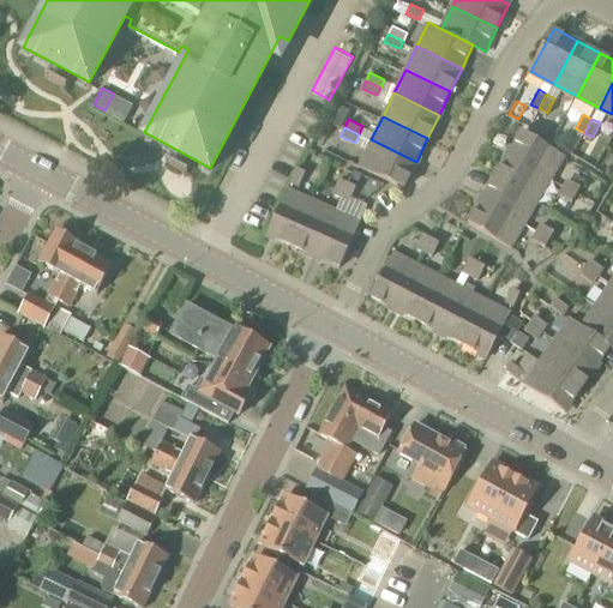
[(510,152),(552,179),(566,155),(523,130),(510,152)]
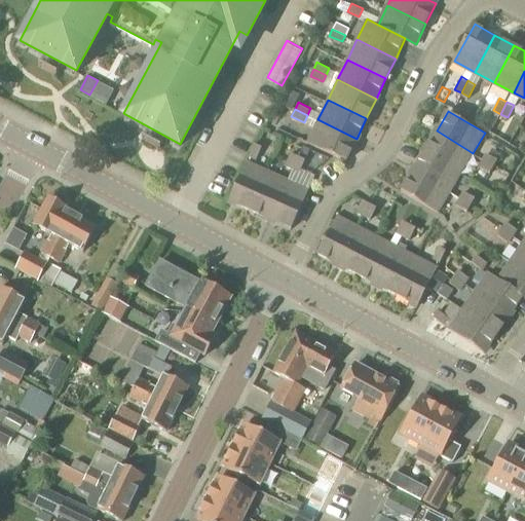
[(346,159),(357,139),(317,119),(307,140),(346,159)]
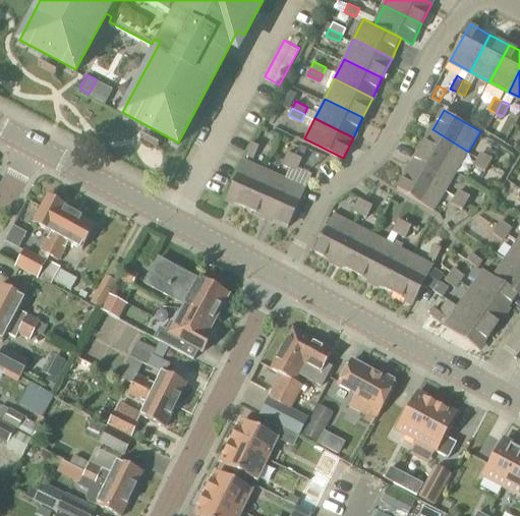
[(457,170),(468,152),(432,129),(421,149),(457,170)]
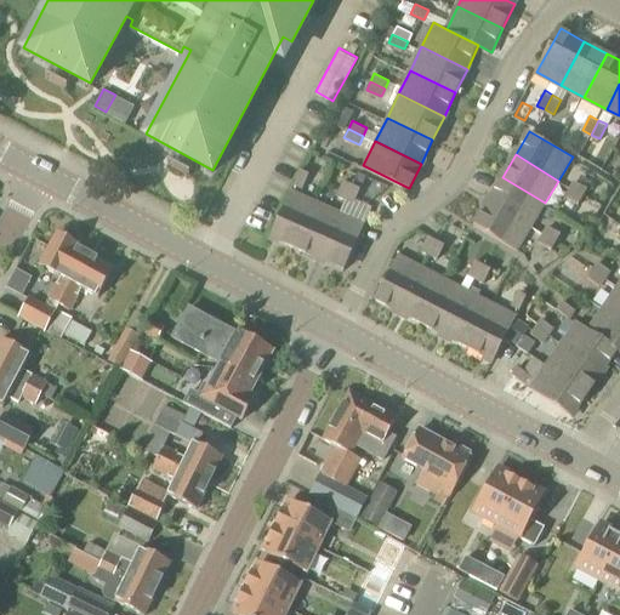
[(302,187),(310,171),(301,168),(294,182),(302,187)]
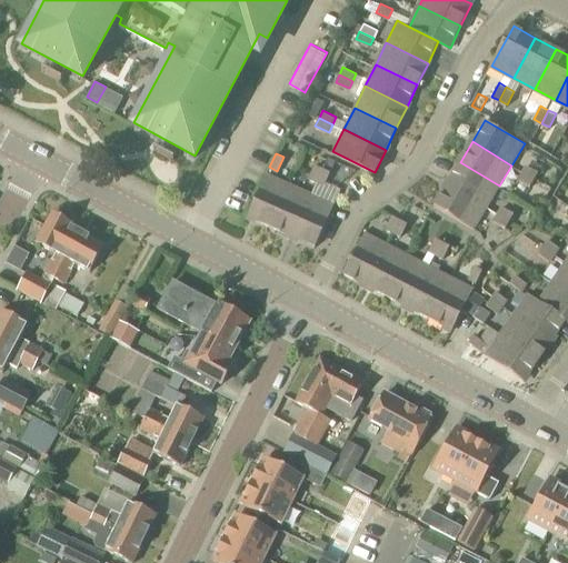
[(487,205),(499,186),(460,162),(448,183),(487,207),(487,205)]
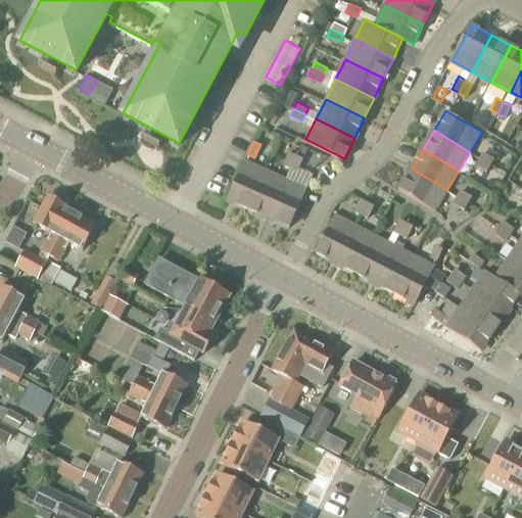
[(491,163),(494,156),(483,149),(479,156),(491,163)]
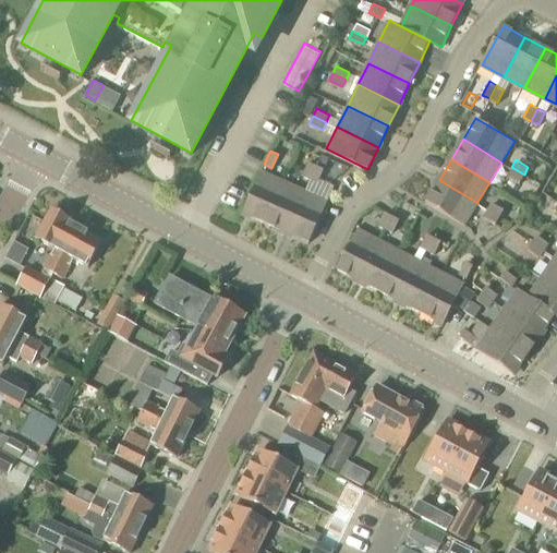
[(303,175),(311,178),(317,165),(309,160),(303,175)]
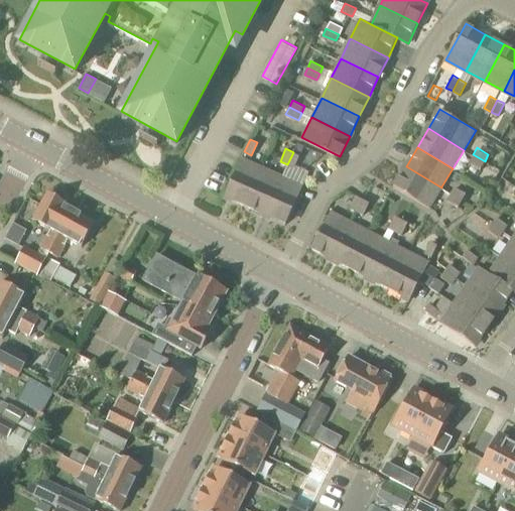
[(299,155),(293,152),(287,164),(294,167),(299,155)]
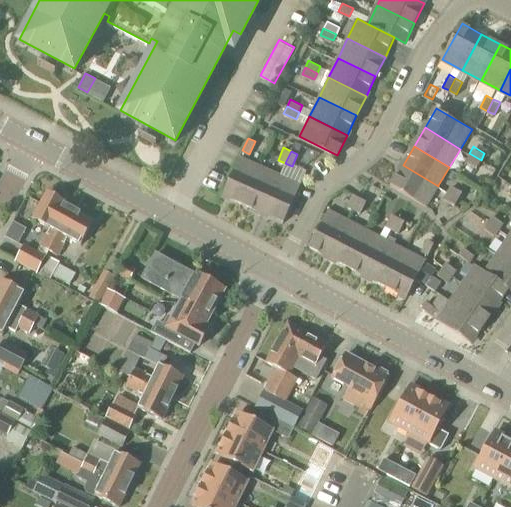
[(481,160),(469,153),(465,160),(477,166),(481,160)]
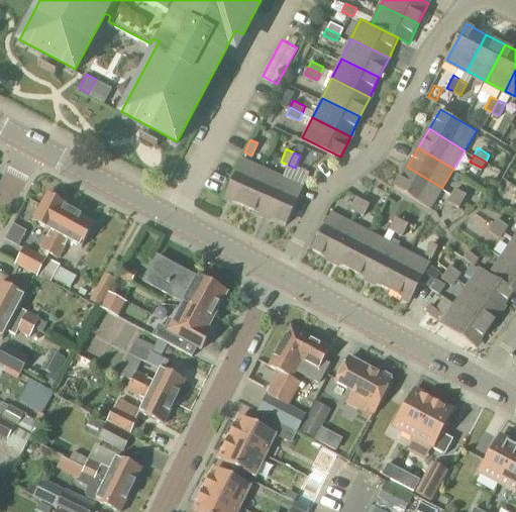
[(244,204),(262,165),(242,157),(225,195),(244,204)]
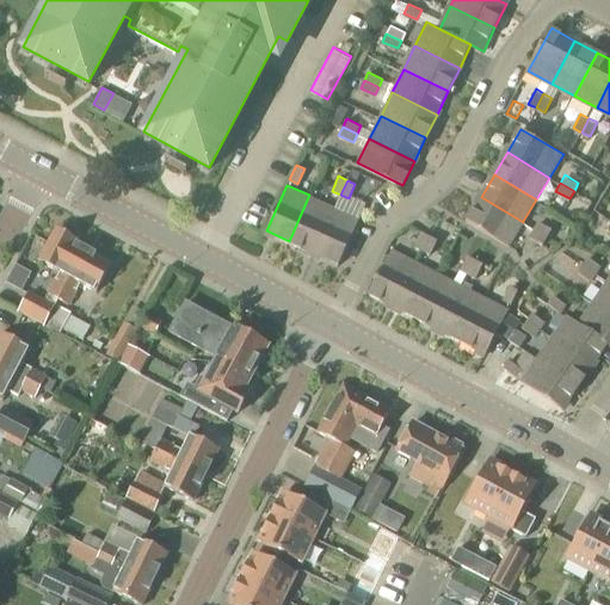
[(313,251),(333,205),(309,195),(289,241),(313,251)]
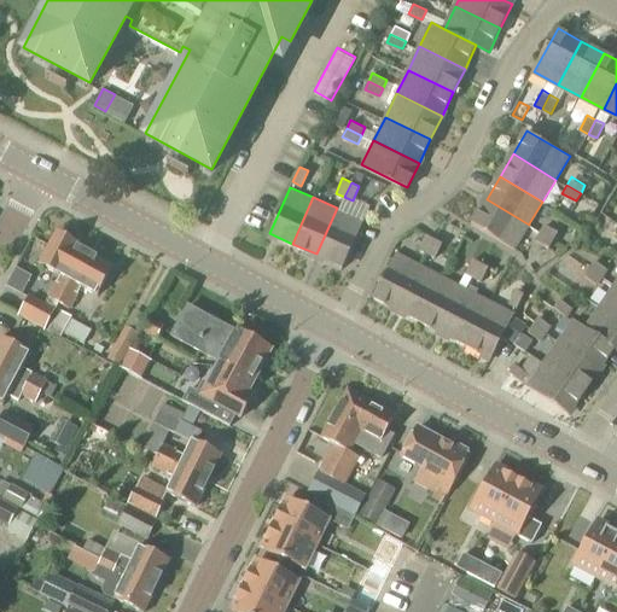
[(487,199),(472,221),(472,222),(514,248),(516,248),(524,232),(529,225),(487,199)]
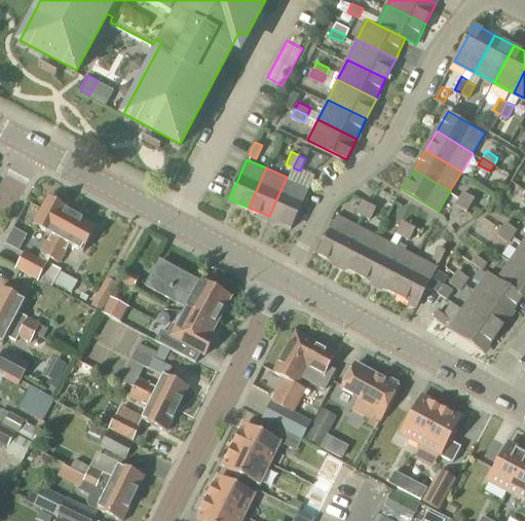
[(292,226),(308,186),(287,177),(269,216),(292,226)]
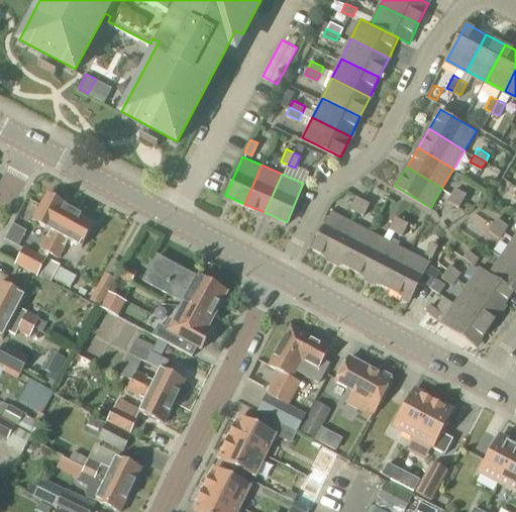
[(455,186),(451,192),(451,193),(462,200),(468,192),(455,186)]
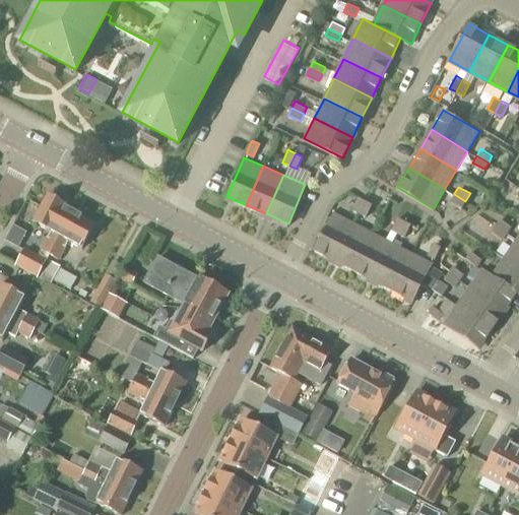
[(50,253),(71,210),(62,205),(63,203),(47,194),(31,221),(51,231),(41,249),(50,253)]
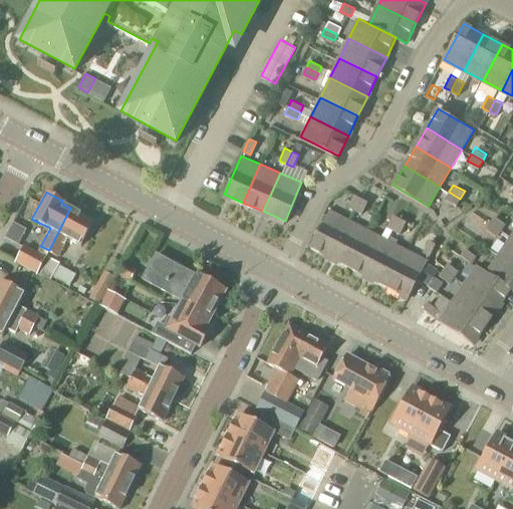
[(460,199),(449,192),(445,198),(457,205),(460,199)]
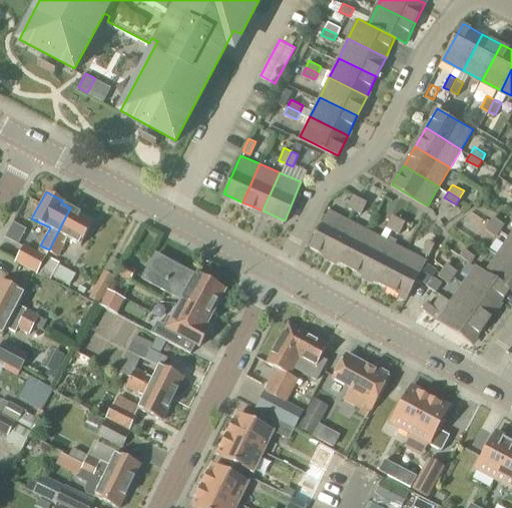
[(355,209),(361,196),(354,193),(348,205),(355,209)]
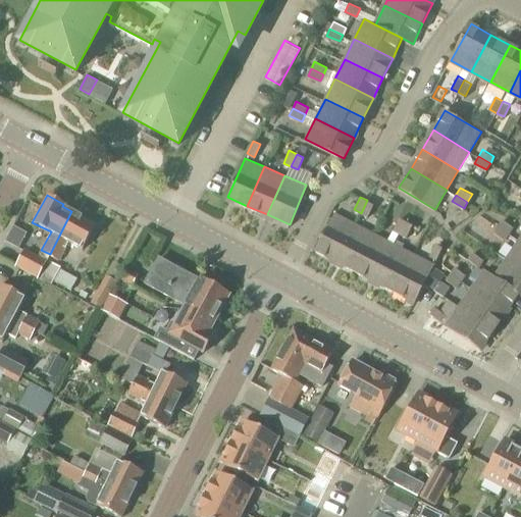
[(373,204),(367,200),(361,213),(367,216),(373,204)]
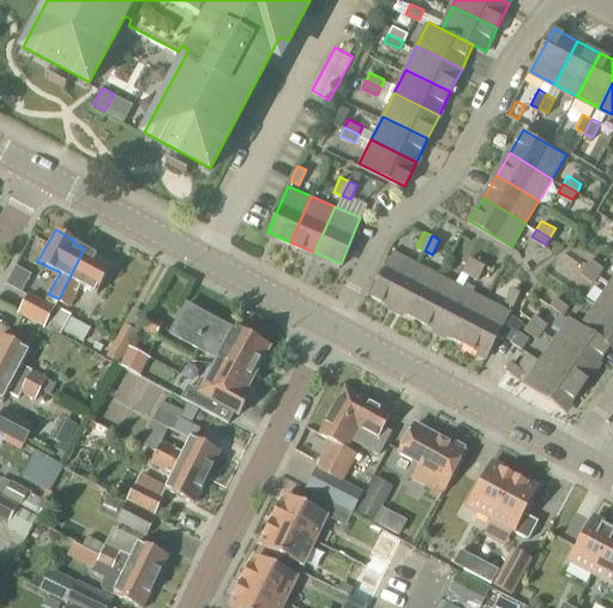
[(84,248),(59,299),(68,305),(80,283),(95,292),(110,263),(84,248)]
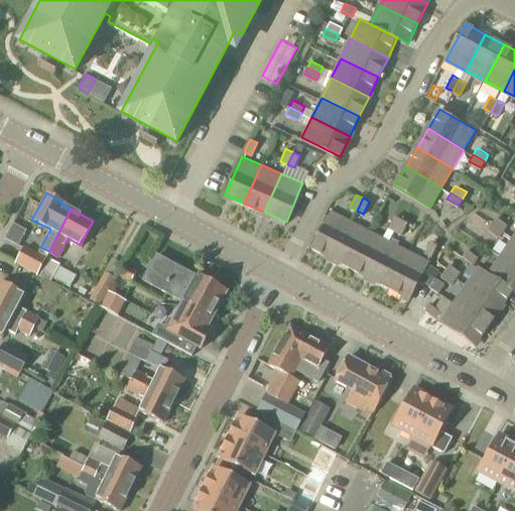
[(332,257),(351,221),(332,211),(312,247),(332,257)]
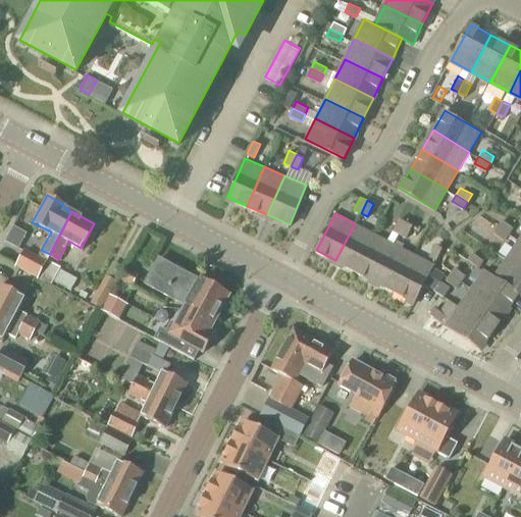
[(400,234),(407,220),(399,216),(386,240),(375,234),(356,270),(375,280),(395,244),(394,243),(399,233),(400,234)]
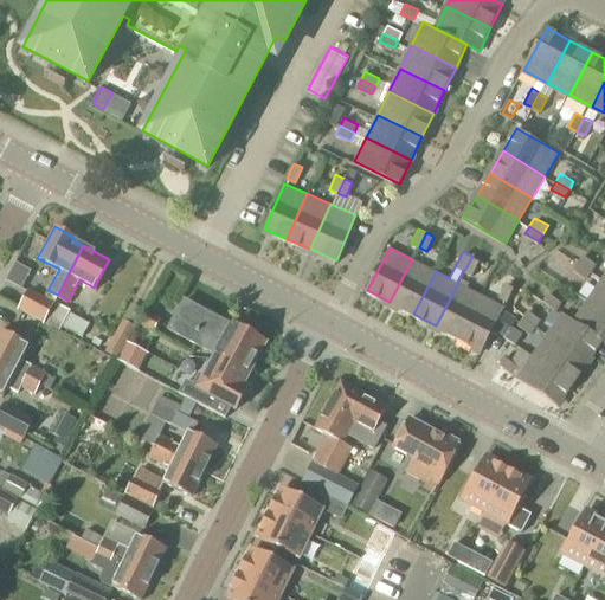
[(591,269),(596,262),(584,253),(578,260),(591,269)]
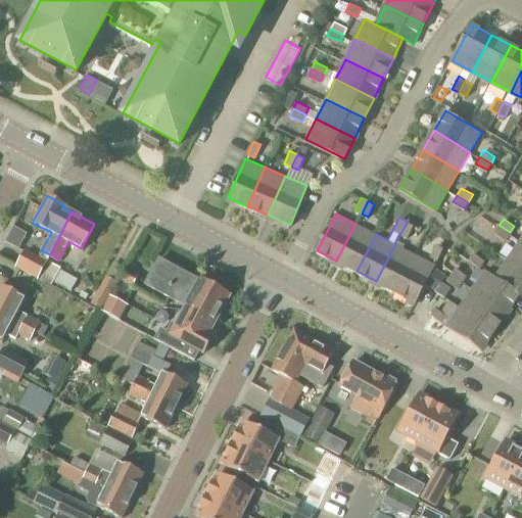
[(408,221),(400,234),(408,237),(414,225),(408,221)]
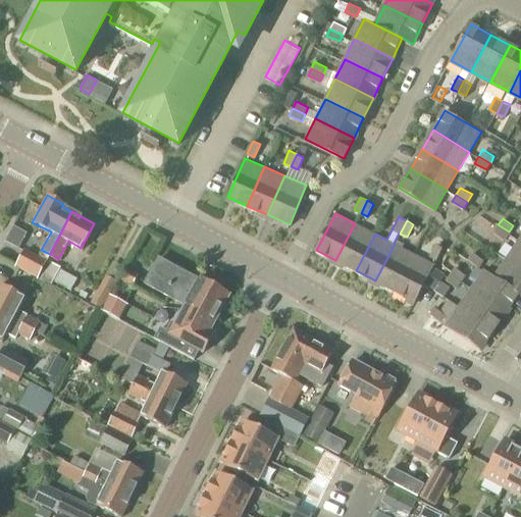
[(355,223),(335,260),(356,270),(375,234),(362,226),(356,223),(355,223)]
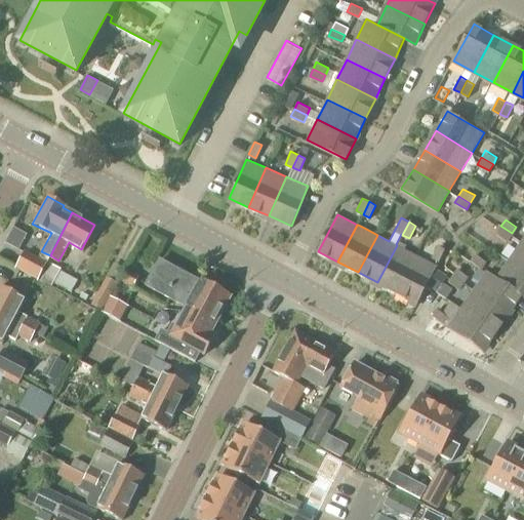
[(508,240),(512,233),(500,226),(496,232),(508,240)]
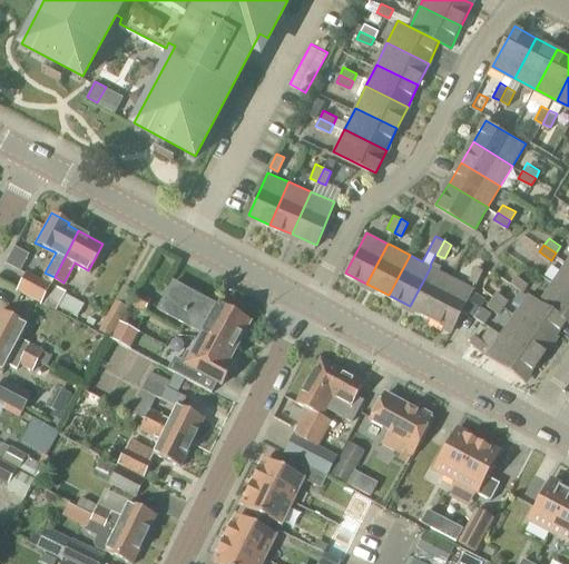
[(568,261),(566,260),(552,280),(568,292),(568,261)]
